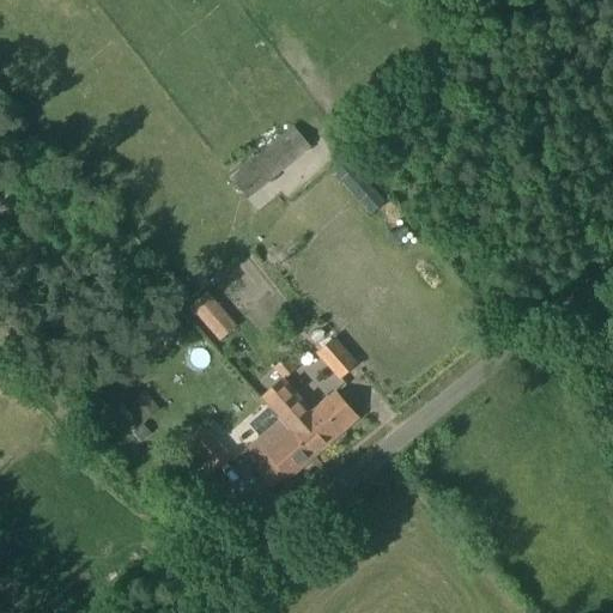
[(248,199),(310,147),(293,126),(230,178),(248,199)]
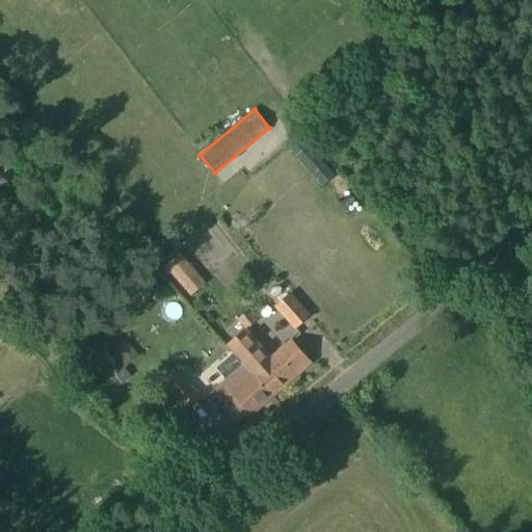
[(165,264),(191,295),(207,282),(180,251),(165,264)]
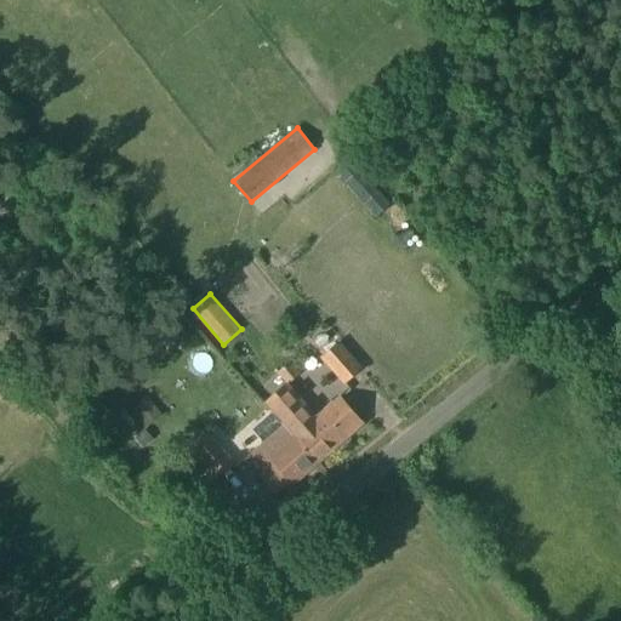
[(336,340),(319,354),(345,382),(360,366),(336,340)]
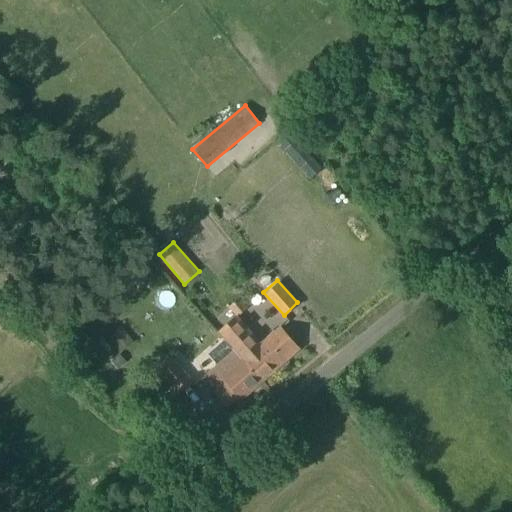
[(247,307),(239,297),(228,306),(237,316),(247,307)]
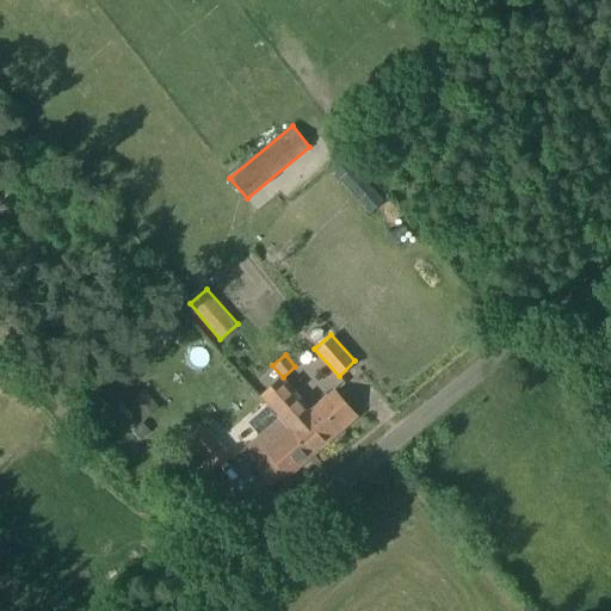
[(281,417),(272,424),(306,461),(356,417),(332,390),(310,409),(281,376),(260,394),(281,417)]
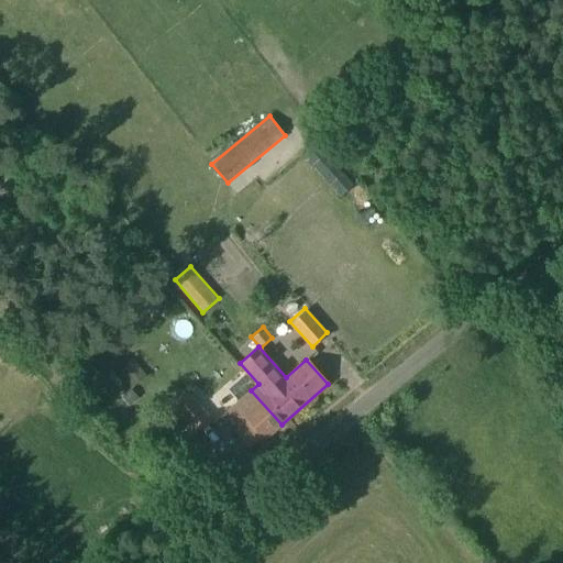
[(133,359),(118,372),(131,388),(147,376),(133,359)]
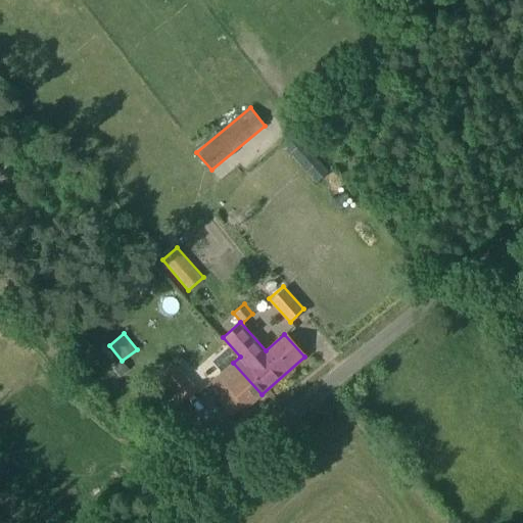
[(198,390),(174,362),(158,374),(183,403),(198,390)]
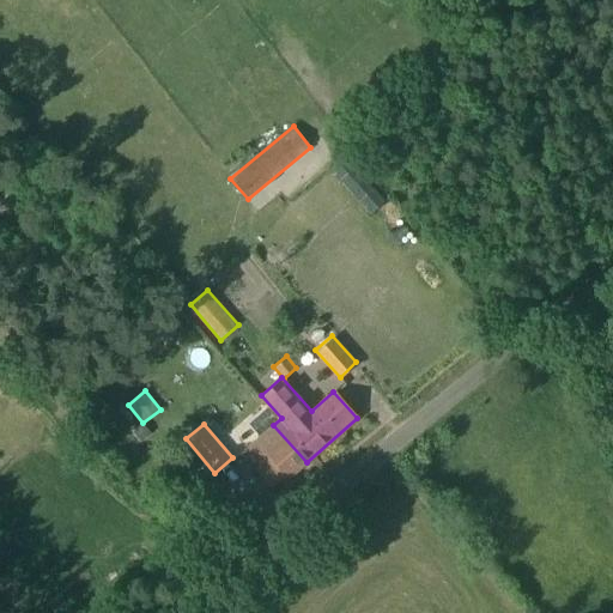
[(273,425),(242,453),(272,489),(286,475),(289,478),(307,462),(273,425)]
